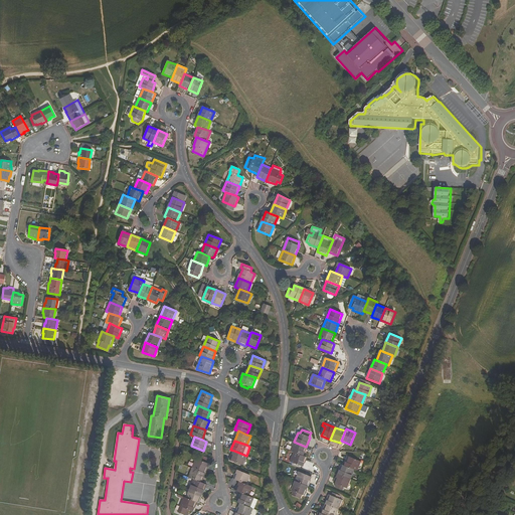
[(306,447),(294,442),(291,451),(294,453),(303,456),(306,447)]
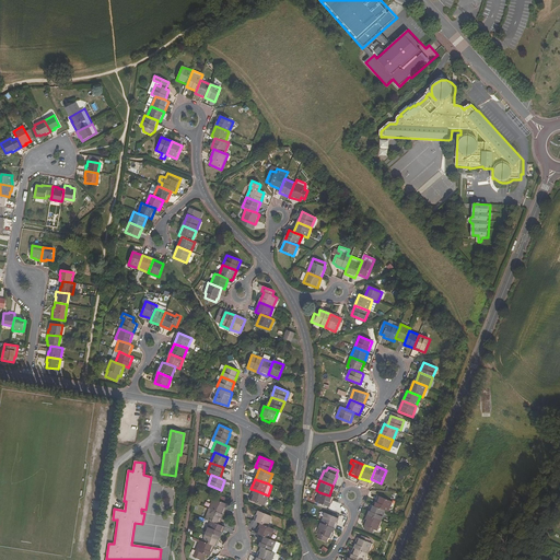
[(251,501),(264,505),(268,496),(255,490),(251,501)]
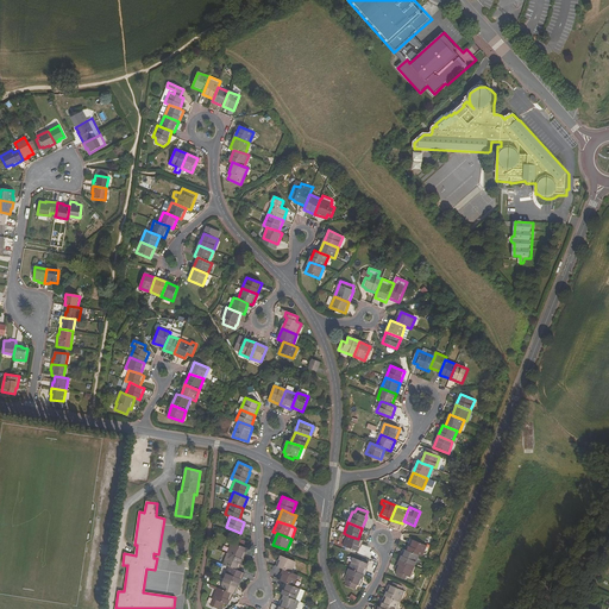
[(347,535),(344,546),(358,552),(362,540),(358,539),(347,535)]
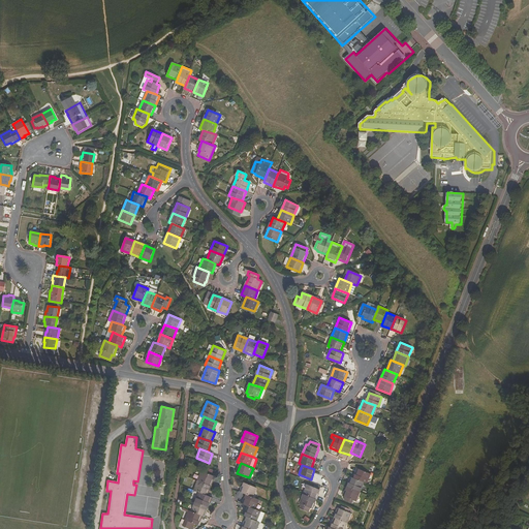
[(364,483),(367,484),(371,474),(358,469),(354,478),(364,483)]
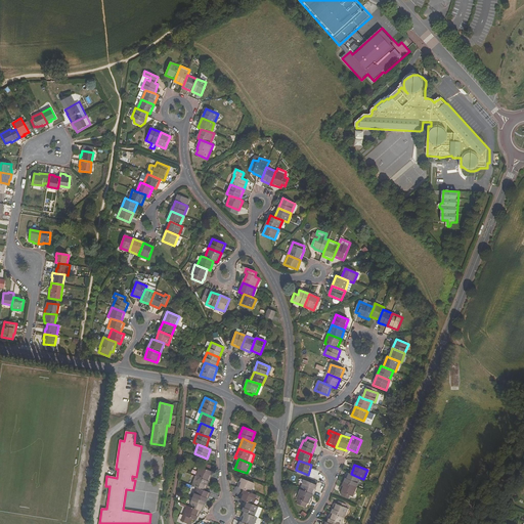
[(195,476),(208,481),(212,472),(200,467),(195,476)]
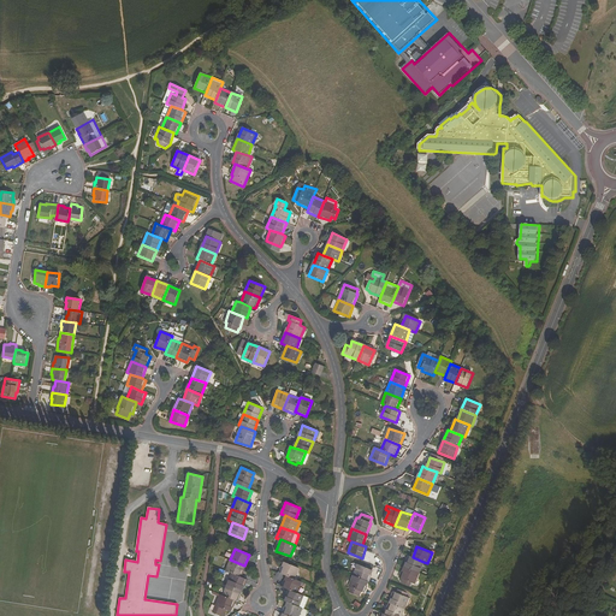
[(404,567),(419,573),(424,562),(413,557),(409,556),(404,567)]
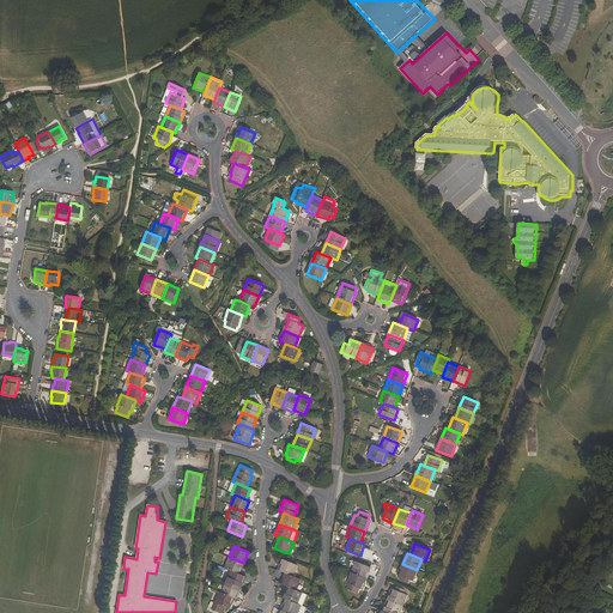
[(243,563),(229,557),(224,569),(231,571),(238,575),(243,563)]
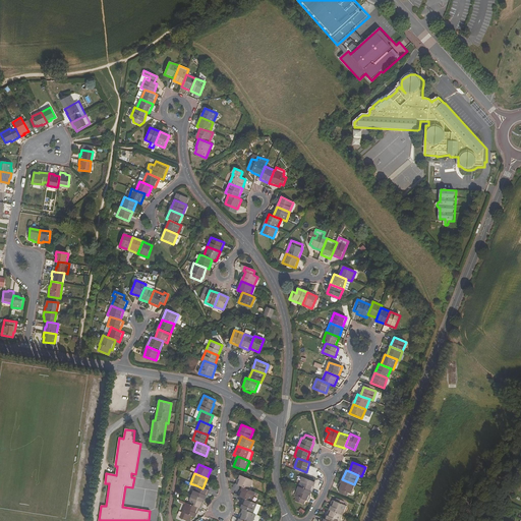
[(248,489),(252,480),(240,475),(236,484),(242,487),(248,489)]
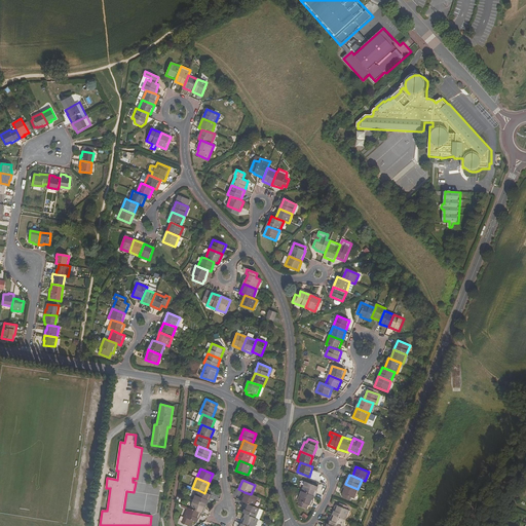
[(302,491),(314,496),(317,487),(305,482),(302,491)]
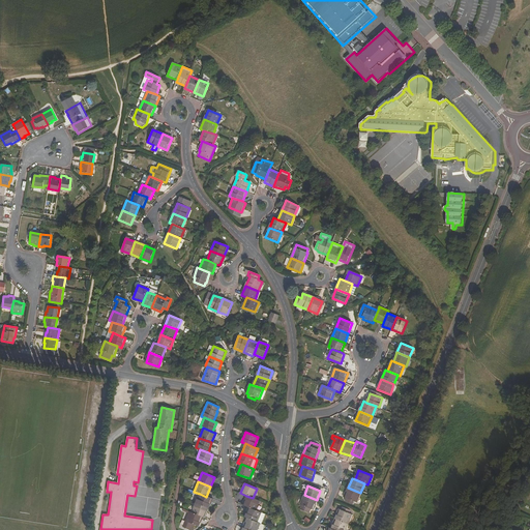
[(344,498),(346,498),(345,501),(353,504),(354,501),(356,502),(360,493),(348,488),(344,498)]
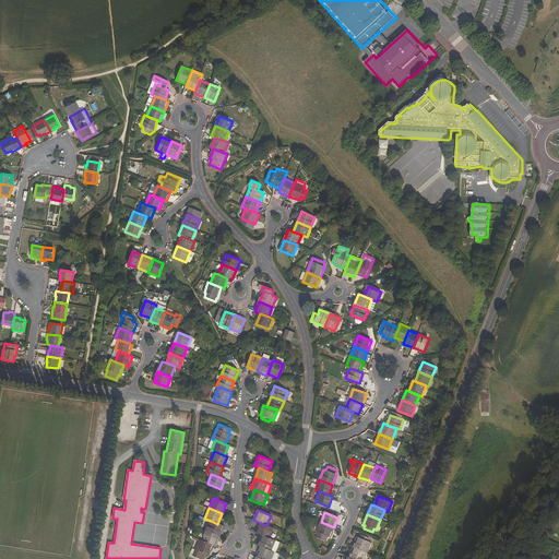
[(206,531),(219,536),(224,526),(217,524),(211,521),(206,531)]
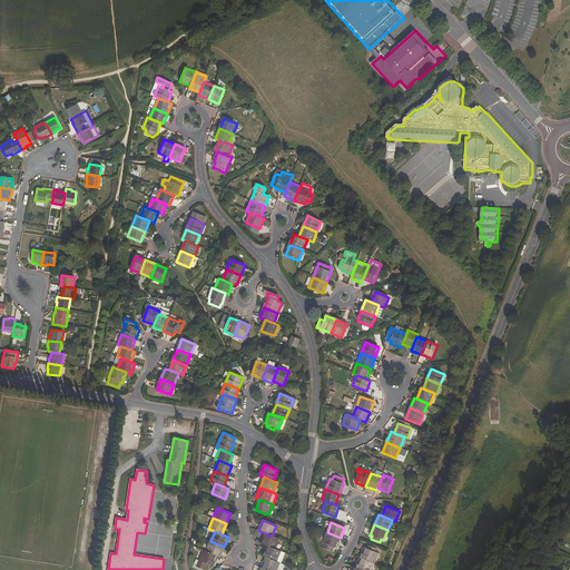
[(327,532),(323,542),(325,543),(323,548),(332,552),(334,547),(336,548),(341,538),(327,532)]
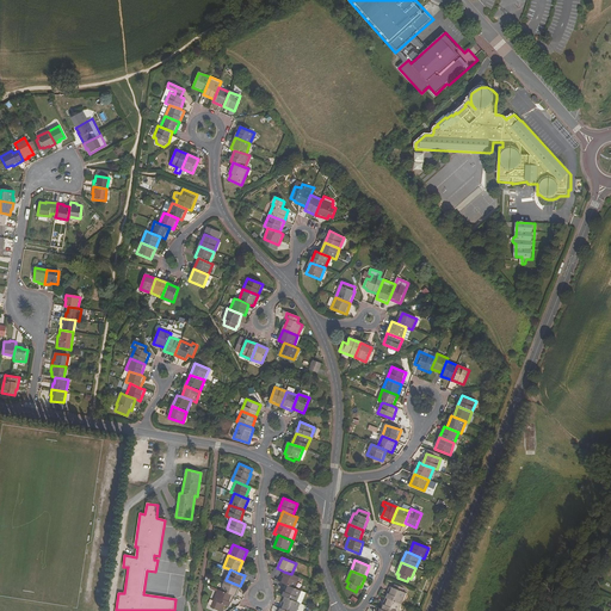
[(291,574),(284,572),(281,582),(288,586),(295,588),(298,578),(291,574)]
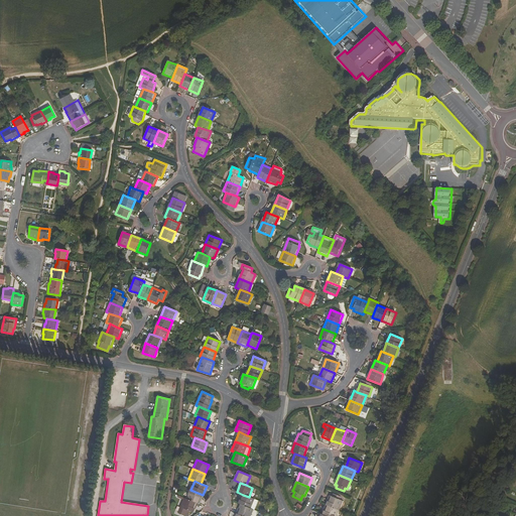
[(203,495),(190,490),(186,499),(197,503),(198,504),(199,504),(203,495)]
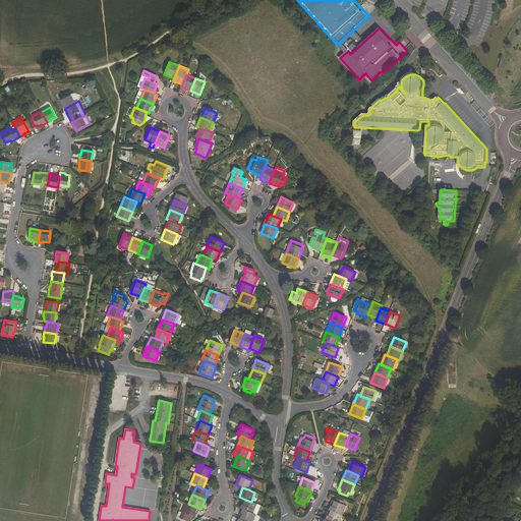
[(251,502),(245,500),(241,509),(243,510),(255,515),(257,515),(261,506),(251,502)]
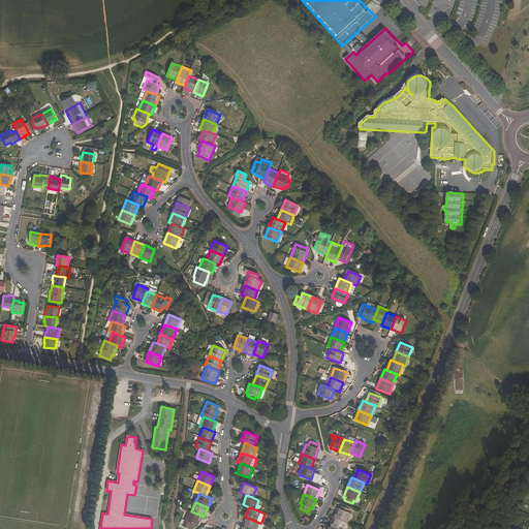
[(335,519),(347,523),(351,514),(339,508),(335,519)]
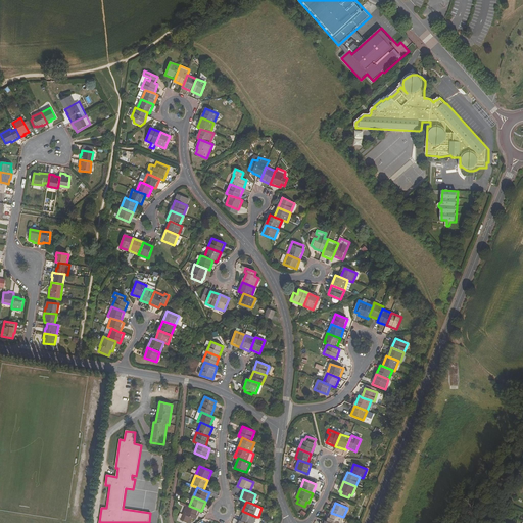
[(186,522),(189,522),(191,518),(195,520),(197,516),(199,510),(189,506),(187,505),(181,520),(186,522)]
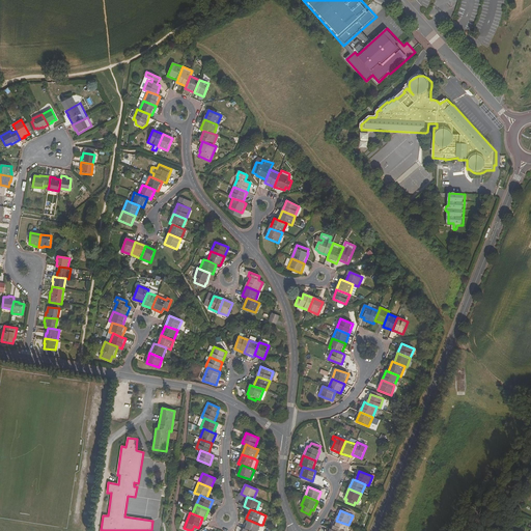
[(244,529),(249,530),(257,530),(260,525),(248,520),(244,529)]
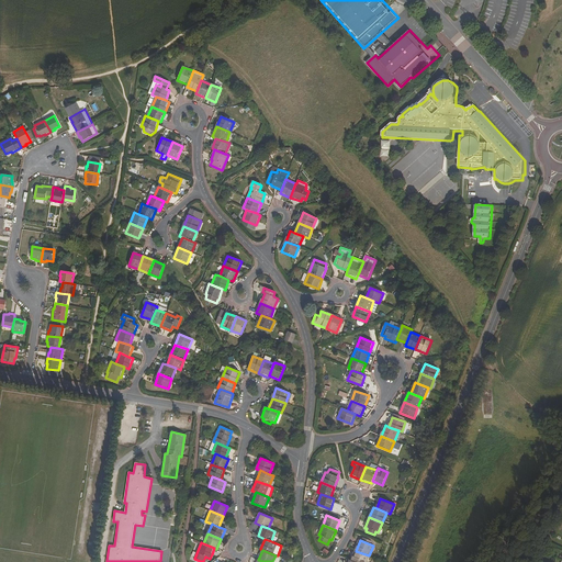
[(366,561),(369,555),(356,551),(351,561),(355,561),(366,561)]
